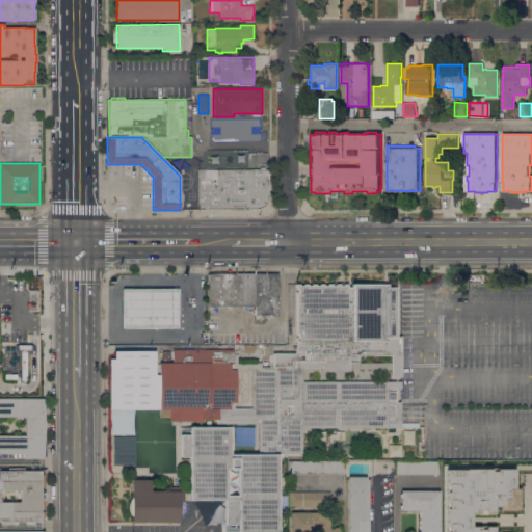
[(268,200),(267,202),(266,204),(264,206),(263,207),(259,208),(256,209),(197,209),(197,169),(206,169),(206,167),(212,167),(212,169),(260,169),(260,167),(265,167),(265,169),(268,169),(268,195),(268,200)]
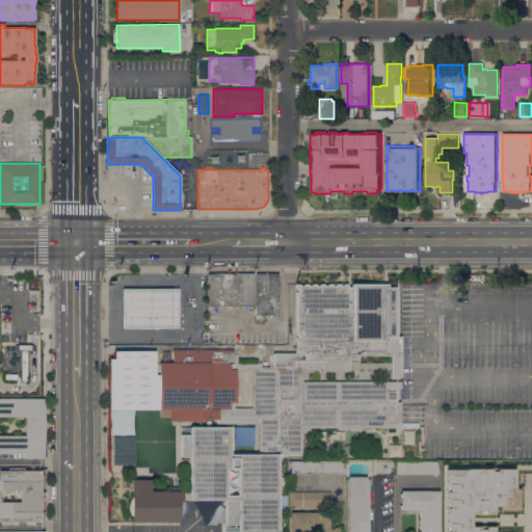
[(256,315),(256,307),(208,307),(208,274),(278,274),(278,315),(256,315)]
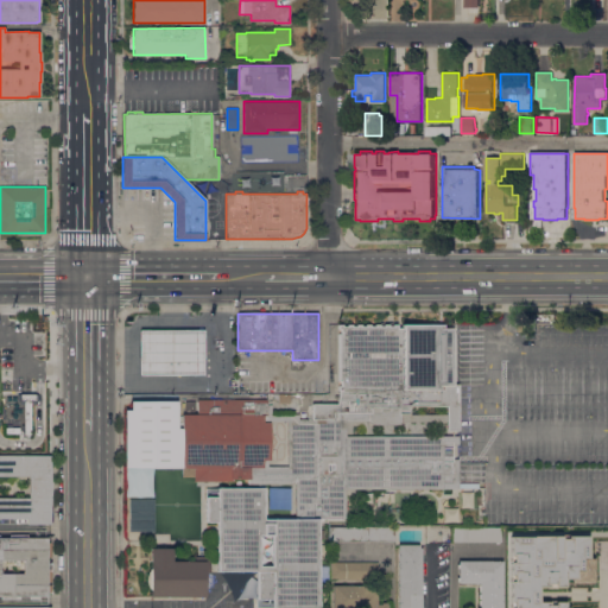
[(197,413),(197,399),(267,399),(267,400),(271,400),(271,415),(299,415),(299,419),(312,419),(312,404),(337,404),(340,390),(337,390),(337,324),(342,324),(342,325),(347,325),(347,324),(352,324),(352,325),(356,325),(356,324),(361,324),(361,325),(366,325),(366,324),(369,324),(369,325),(374,325),(374,324),(379,324),(379,325),(384,325),(384,324),(388,324),(388,325),(393,325),(393,324),(397,324),(397,328),(403,328),(403,324),(444,324),(444,329),(453,329),(453,384),(458,384),(458,430),(456,430),(456,435),(453,435),(453,436),(458,436),(458,444),(453,444),(453,460),(458,460),(458,483),(479,483),(479,488),(346,489),(346,518),(341,518),(341,519),(323,519),(323,520),(318,520),(318,565),(329,565),(329,583),(318,583),(318,607),(268,607),(268,599),(257,599),(257,571),(253,571),(253,591),(230,591),(230,571),(217,571),(217,521),(206,521),(206,496),(217,496),(217,488),(258,487),(258,483),(248,483),(248,479),(234,479),(234,481),(194,481),(194,476),(182,476),(182,467),(125,467),(125,410),(131,410),(131,401),(177,401),(177,429),(182,429),(182,413),(197,413)]
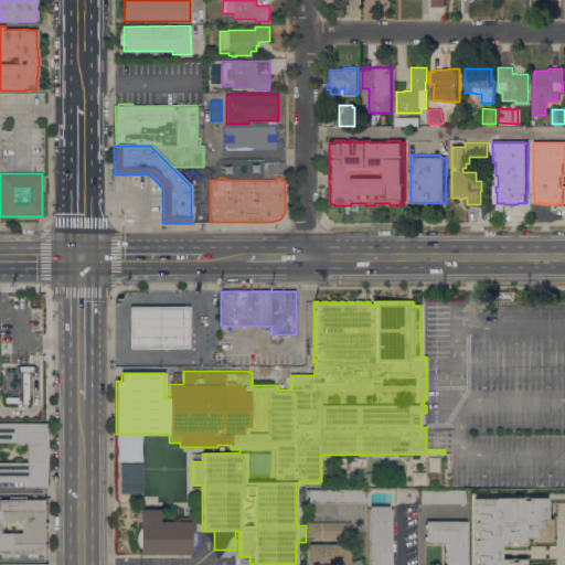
[(129,306),(189,306),(189,348),(129,348),(129,306)]
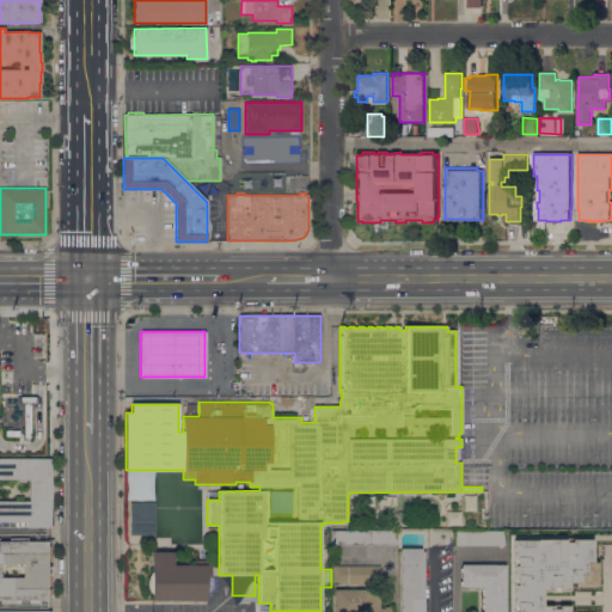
[(288,407),(288,397),(300,397),(308,397),(308,399),(306,399),(306,403),(303,403),(303,399),(300,399),(300,407),(288,407)]
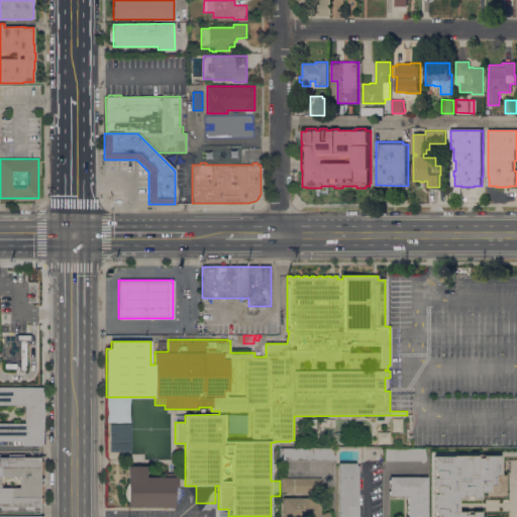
[(167,340),(168,350),(158,351),(157,340),(167,340)]
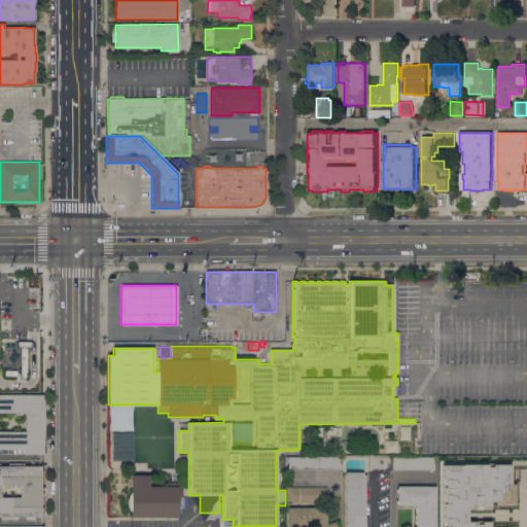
[(24,454),(24,449),(0,449),(0,393),(43,394),(43,442),(44,442),(44,452),(43,452),(43,454),(24,454)]
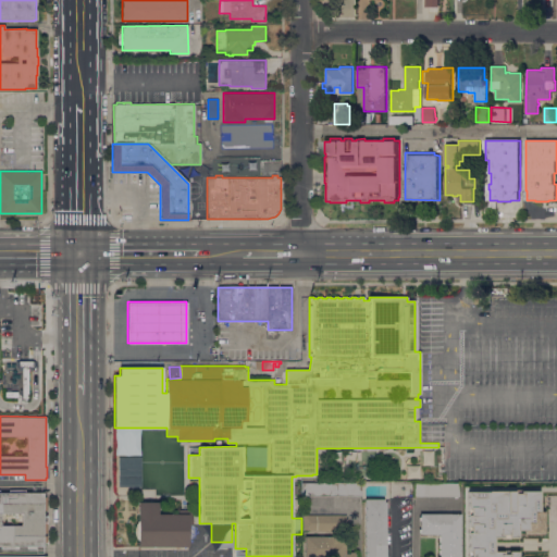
[(140,457),(118,457),(116,486),(139,486),(140,457)]
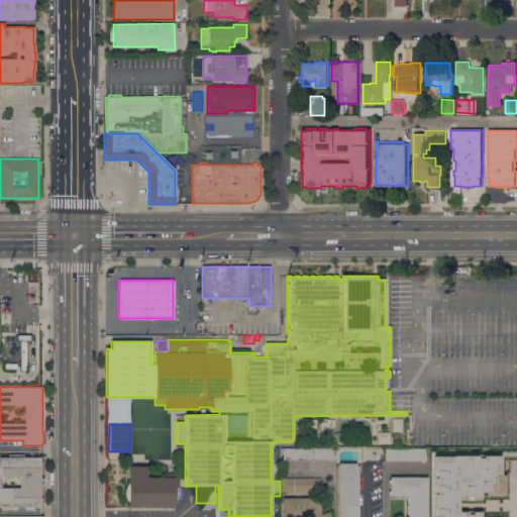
[(425,461),(384,461),(384,447),(425,448),(425,461)]
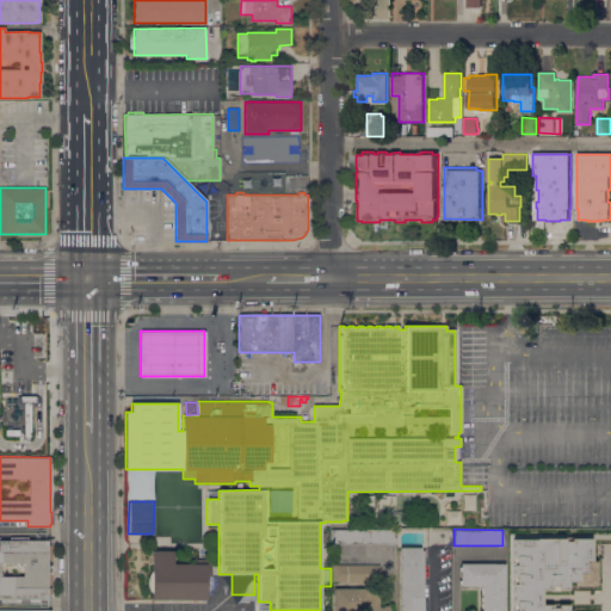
[(331,530),(396,530),(397,543),(331,544),(331,530)]
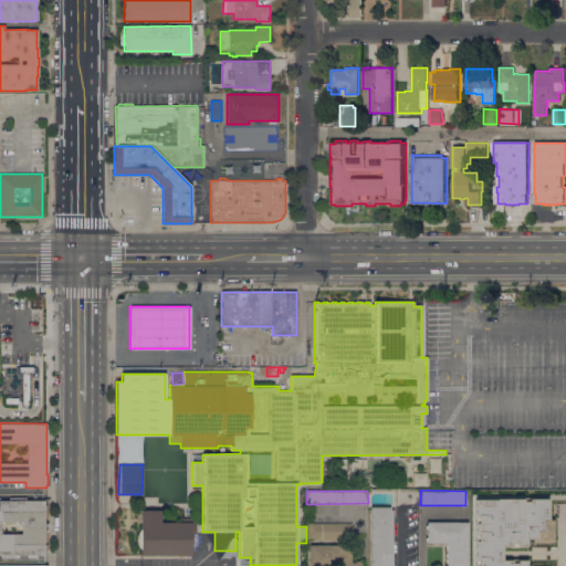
[(0,500),(9,500),(9,498),(25,498),(25,500),(44,500),(44,504),(46,504),(46,519),(44,519),(44,524),(46,524),(48,542),(44,542),(44,544),(46,544),(46,551),(44,551),(44,555),(37,555),(37,557),(27,557),(27,555),(18,555),(18,557),(1,557),(1,555),(0,555),(0,500)]
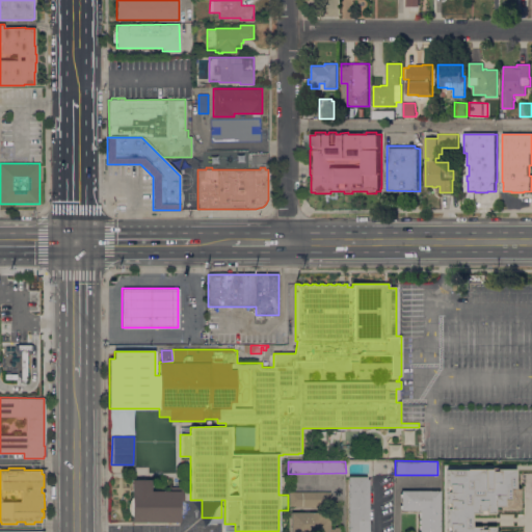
[(447,531),(447,470),(514,469),(514,488),(519,488),(519,508),(495,509),(495,513),(471,513),(471,527),(494,527),(494,531),(498,531),(447,531)]
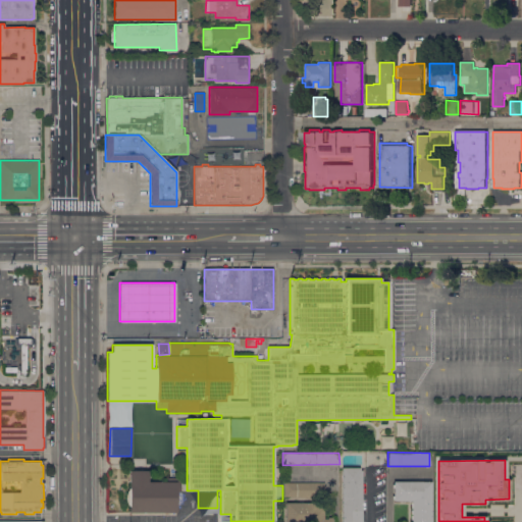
[(360,467),(360,470),(362,470),(362,521),(342,521),(342,467),(360,467)]
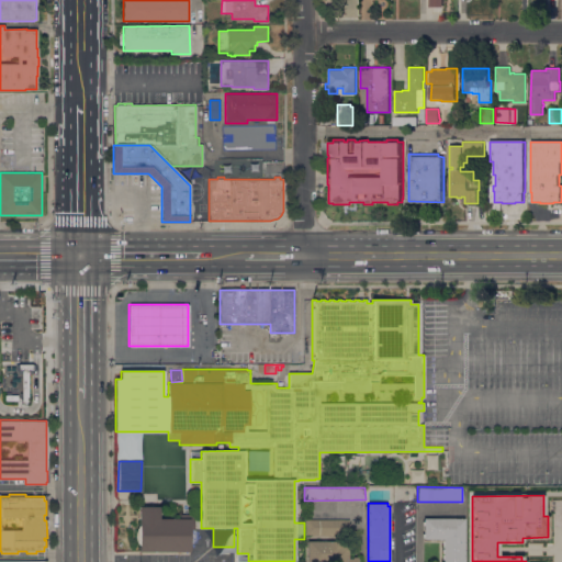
[(139,552),(139,546),(136,541),(136,538),(135,536),(136,532),(136,529),(138,527),(139,525),(139,506),(159,506),(159,518),(178,518),(178,515),(194,514),(194,529),(190,529),(190,552),(139,552)]
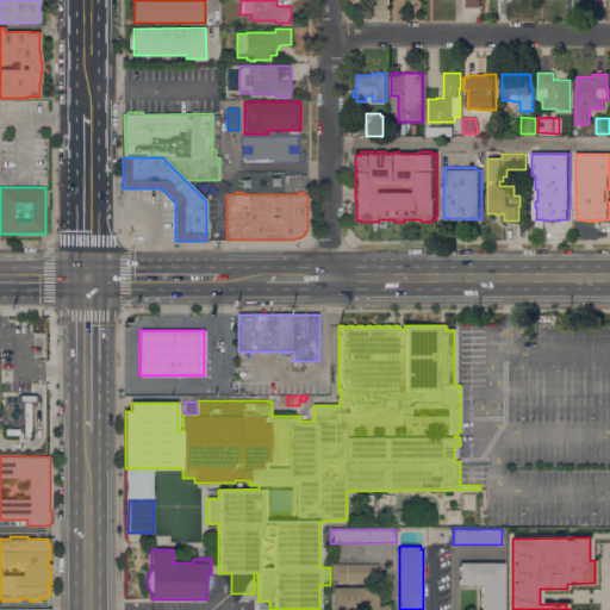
[(504,562),(504,609),(480,609),(480,608),(479,608),(479,602),(480,602),(480,601),(479,601),(479,596),(480,596),(480,593),(479,593),(479,586),(480,586),(480,585),(460,585),(460,584),(458,584),(458,579),(460,579),(460,570),(458,570),(458,566),(460,566),(460,562),(504,562)]
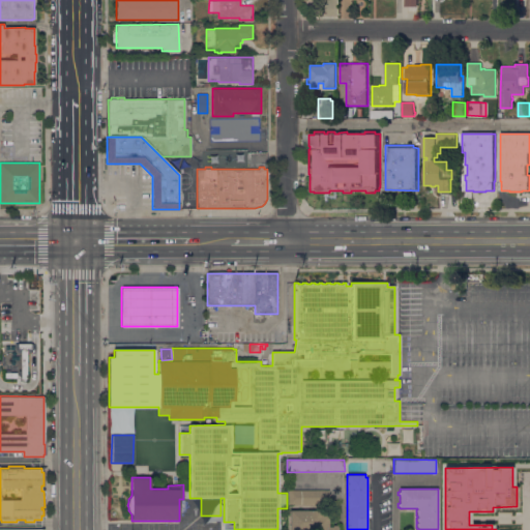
[(329,490),(329,504),(289,504),(289,490),(329,490)]
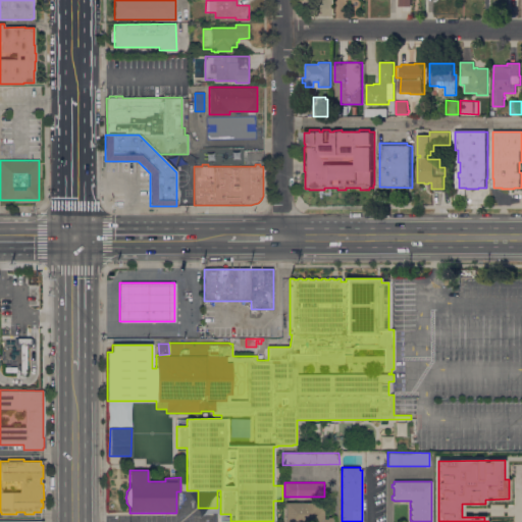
[(323,502),(323,518),(327,518),(327,517),(331,517),(331,518),(332,518),(332,521),(285,521),(285,502),(323,502)]
